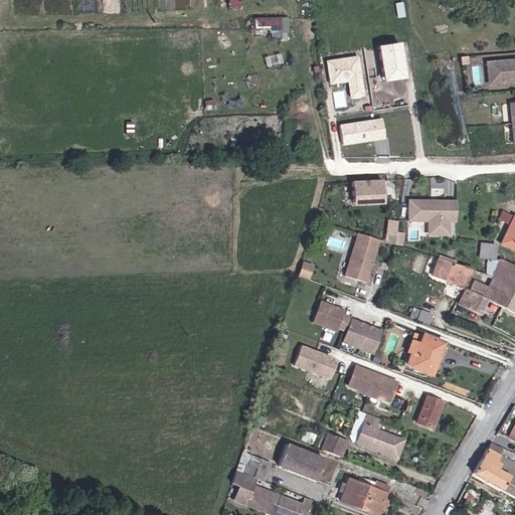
[(254,34),(289,35),(290,16),(255,15),(254,34)]
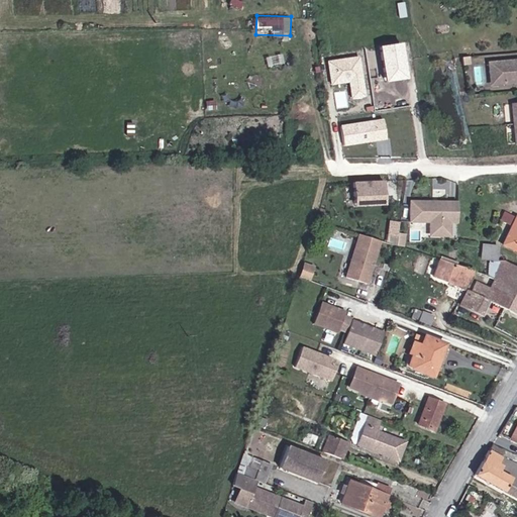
[(382,46),(386,81),(409,78),(404,43),(382,46)]
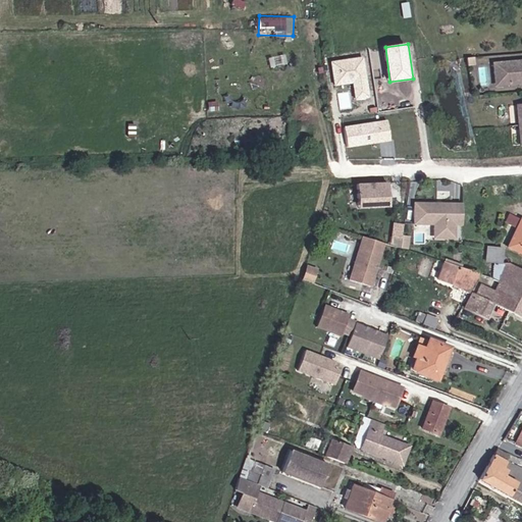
[(331,59),(333,85),(355,83),(357,99),(370,98),(365,55),(331,59)]
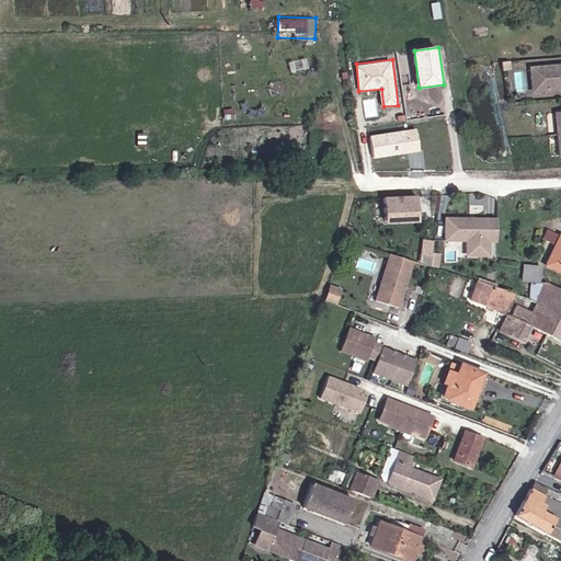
[(560,68),(533,69),(534,81),(547,80),(548,93),(560,92),(560,68)]
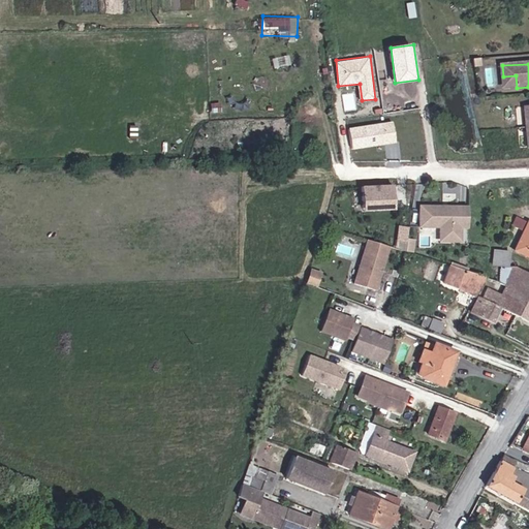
[(516,75),(503,76),(503,88),(517,88),(516,75)]
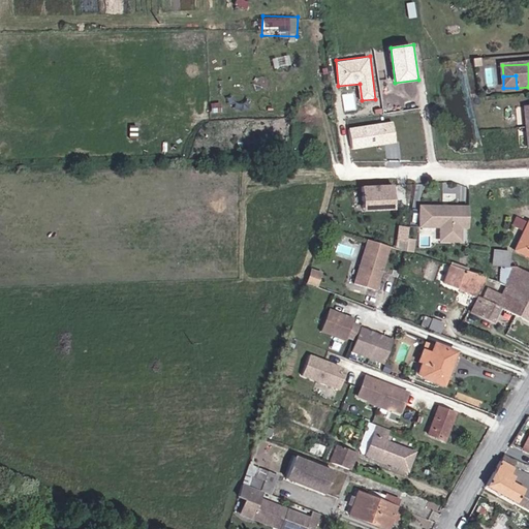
[(394,123),(347,130),(350,150),(397,143),(394,123)]
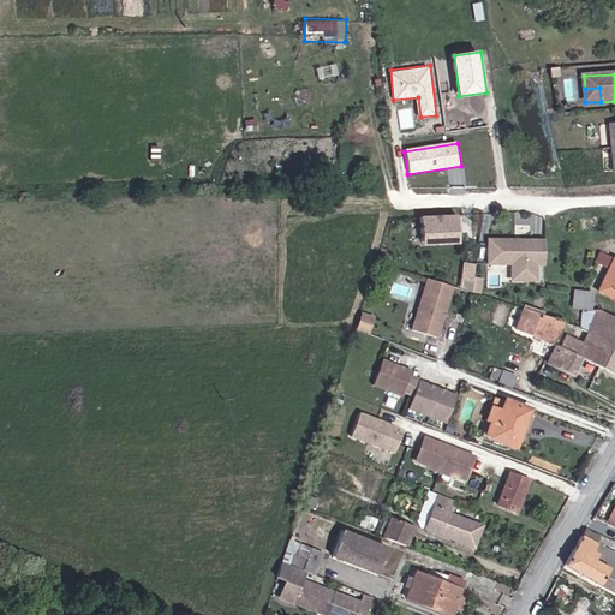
[(422,215),(422,243),(460,242),(460,215),(422,215)]
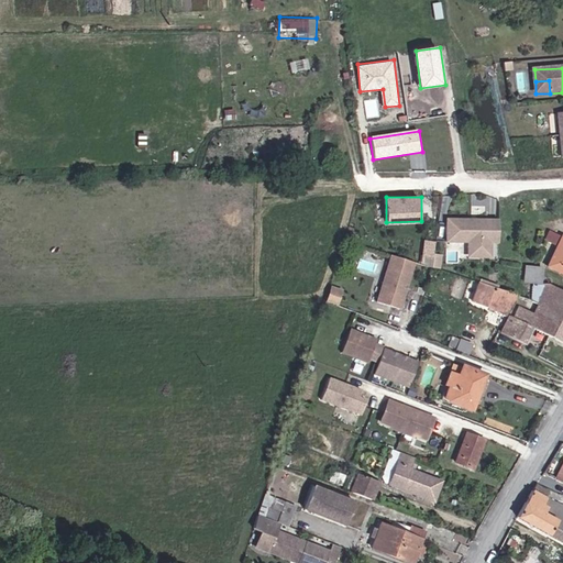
[(449,219),(449,241),(470,241),(468,258),(494,258),(494,243),(500,244),(500,220),(449,219)]
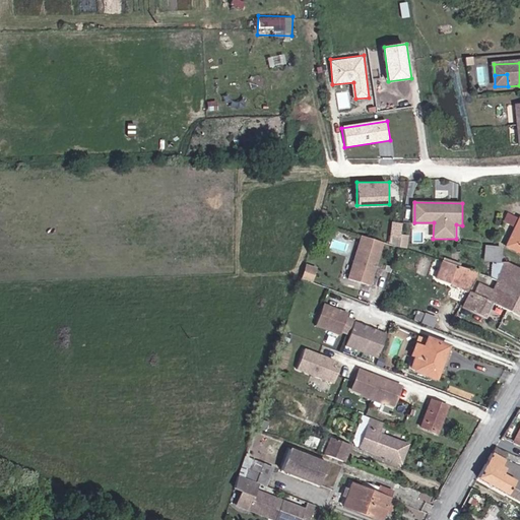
[(504,220),(515,224),(518,214),(508,211),(504,220)]
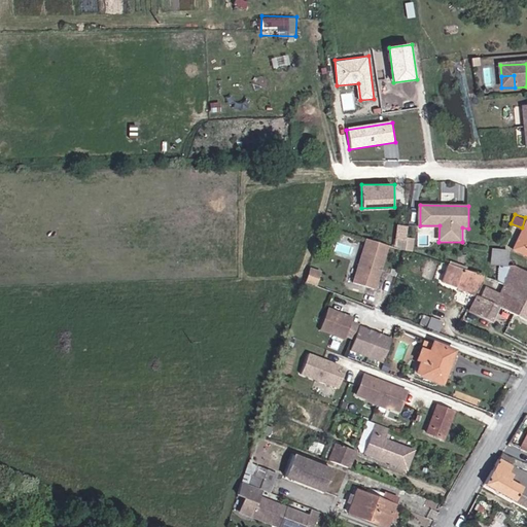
[(526,254),(526,221),(514,248),(526,254)]
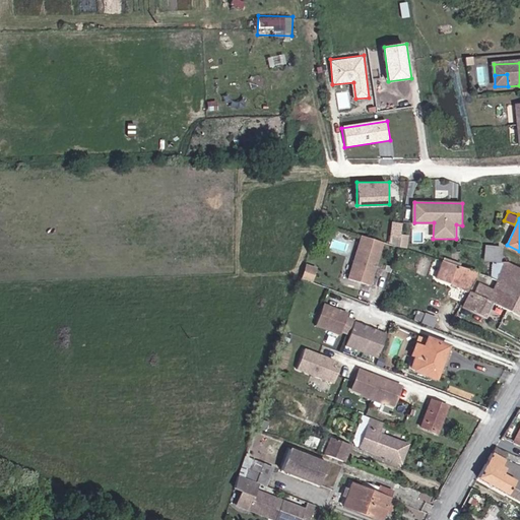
[(408,245),(409,234),(401,233),(402,221),(392,221),(390,244),(408,245)]
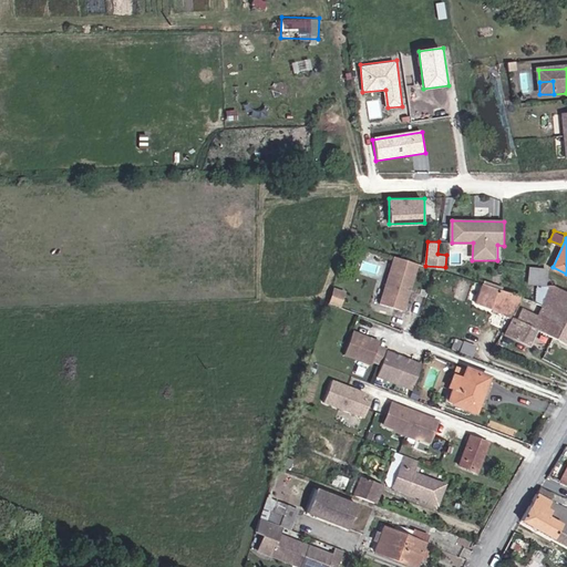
[(419,264),(395,256),(381,302),(403,310),(419,264)]
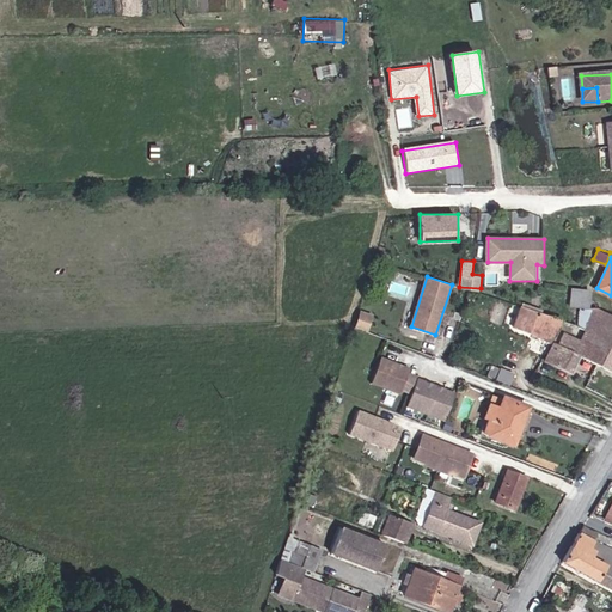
[(588,292),(580,291),(576,328),(611,344),(611,317),(595,310),(588,308),(588,292)]
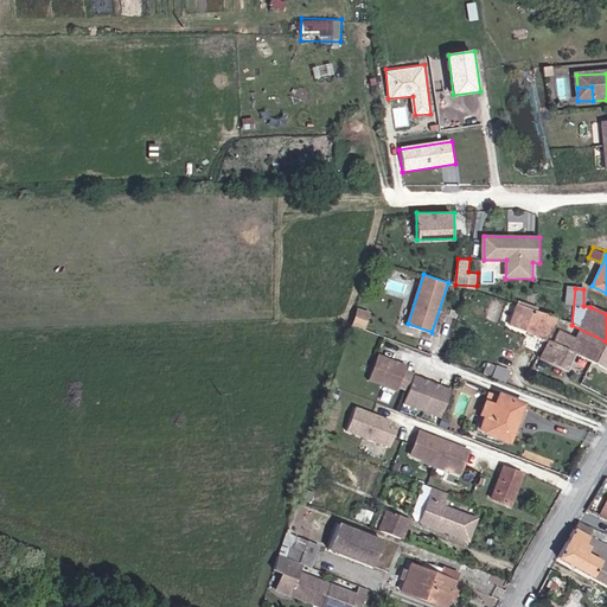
[(550,337),(557,318),(523,307),(518,305),(511,326),(529,328),(550,337)]
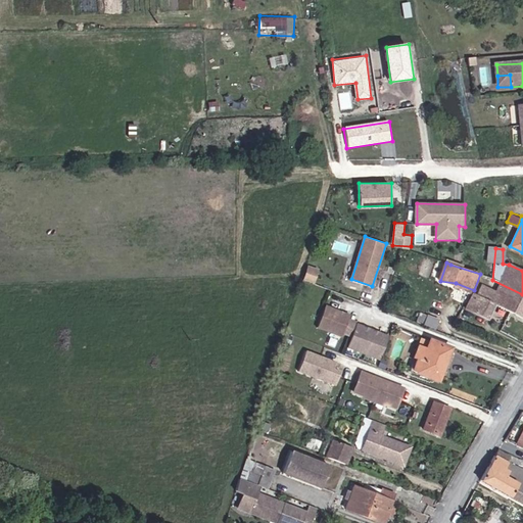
[(306,267),(302,279),(310,282),(314,270),(306,267)]
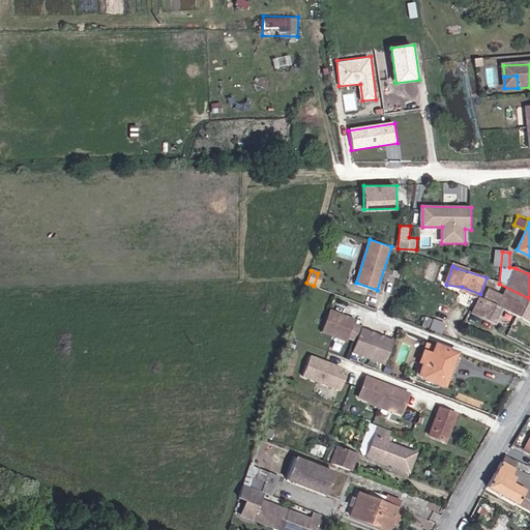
[(529,298),(499,284),(492,280),(474,312),(496,325),(504,311),(529,323),(529,298)]
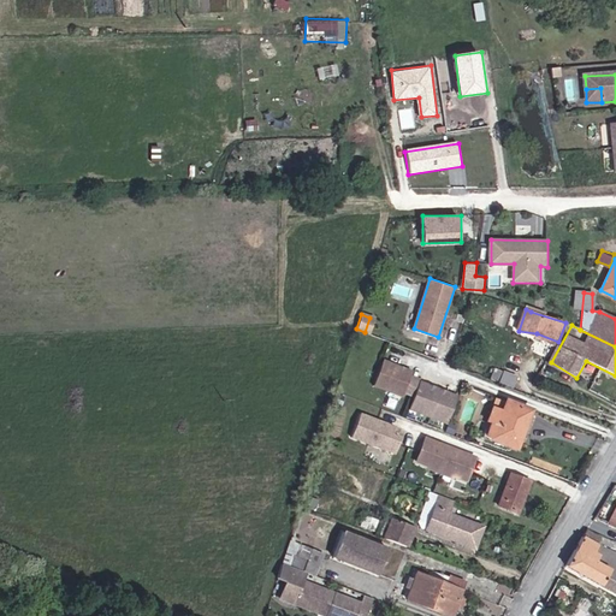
[(460,396),(420,380),(421,379),(412,375),(413,372),(384,361),(374,386),(403,397),(407,390),(415,395),(410,407),(448,422),(460,396)]
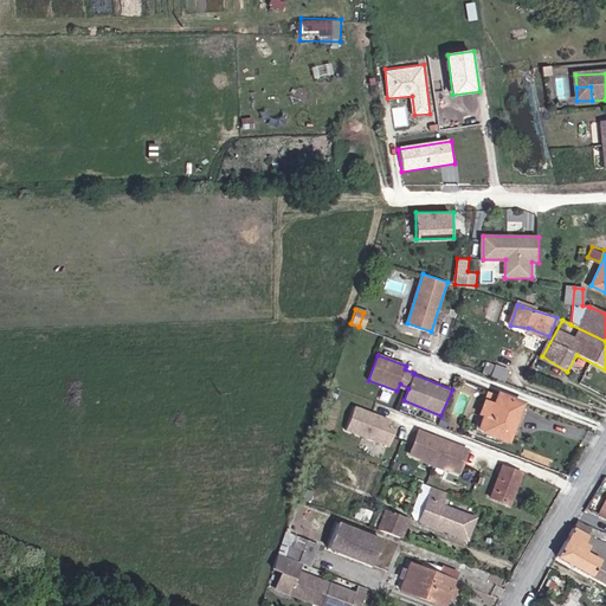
[(494,366),(489,378),(496,380),(503,382),(508,372),(494,366)]
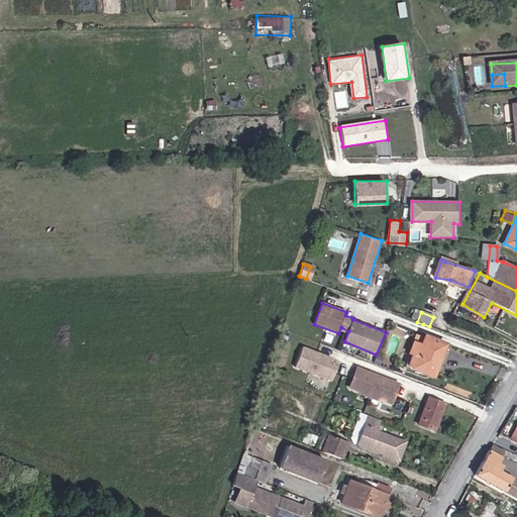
[(432,377),(443,347),(424,339),(422,342),(414,339),(408,355),(411,357),(407,368),(432,377)]
